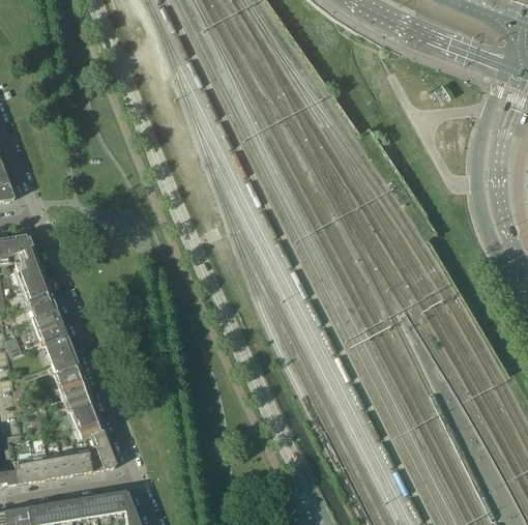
[(5,170),(0,171),(0,184),(9,181),(5,170)]
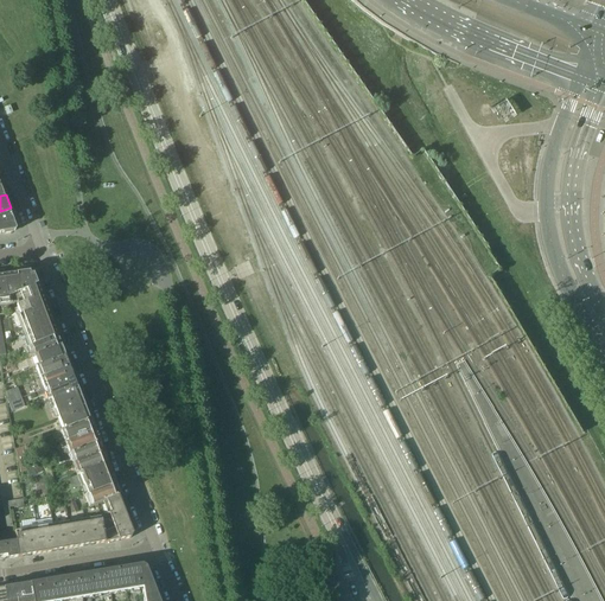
[(17,223),(11,208),(0,211),(0,229),(14,227),(17,223)]
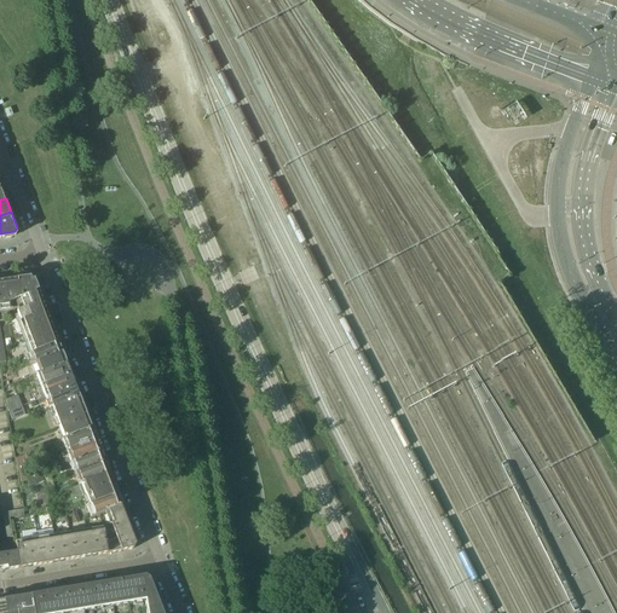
[(16,295),(40,285),(35,275),(32,272),(5,277),(10,304),(13,304),(12,296),(16,295)]
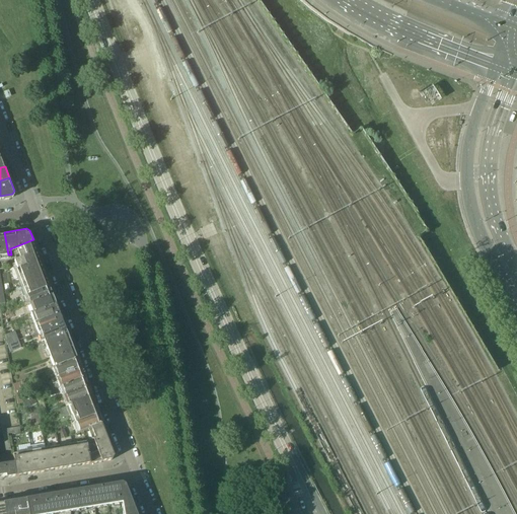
[(4,232),(0,232),(0,255),(8,254),(4,232)]
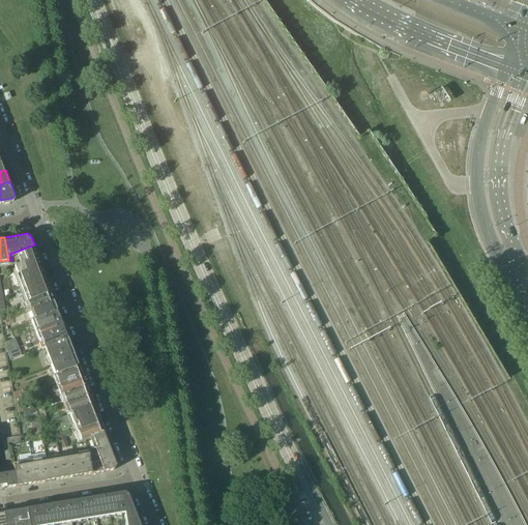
[(37,254),(34,244),(13,253),(18,262),(37,254)]
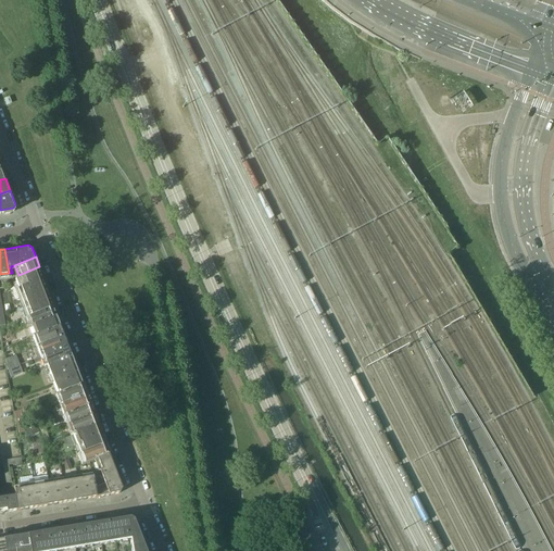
[(39,266),(19,275),(17,275),(21,284),(42,276),(39,266)]
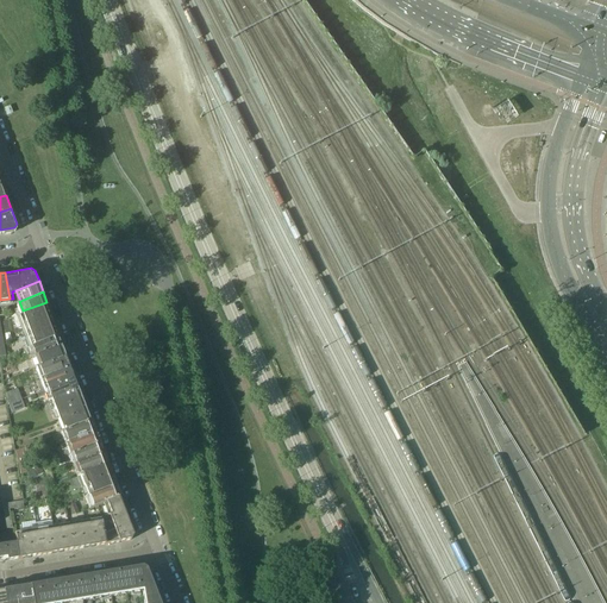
[(51,312),(47,302),(23,311),(20,312),(25,321),(51,312)]
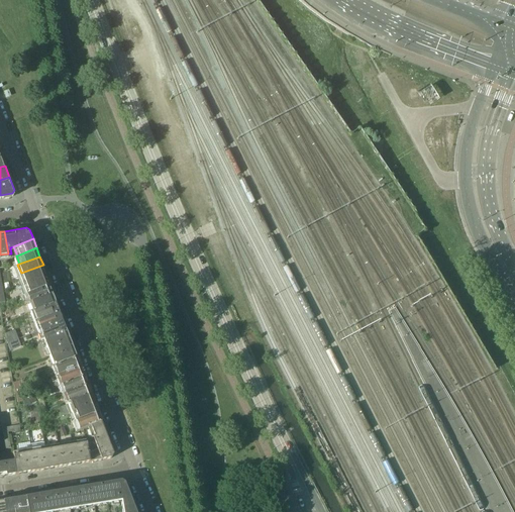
[(46,274),(43,265),(21,273),(24,282),(46,274)]
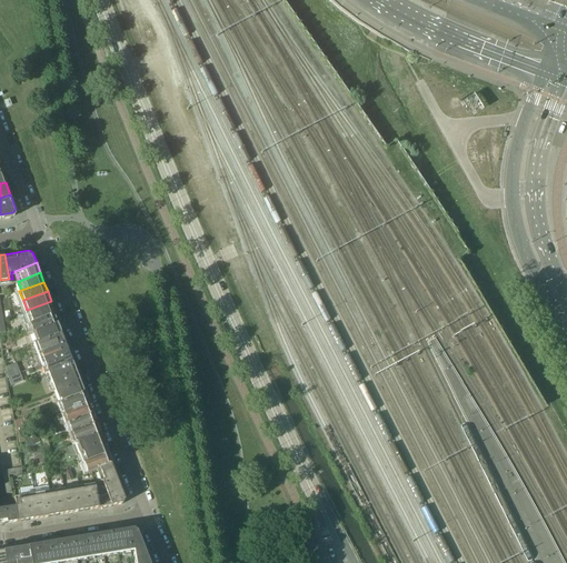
[(51,301),(27,310),(30,320),(55,310),(51,301)]
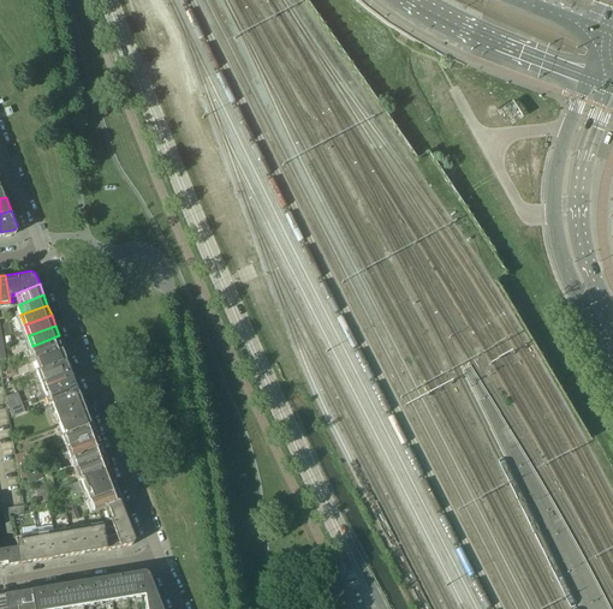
[(59,335),(33,346),(37,356),(63,345),(59,335)]
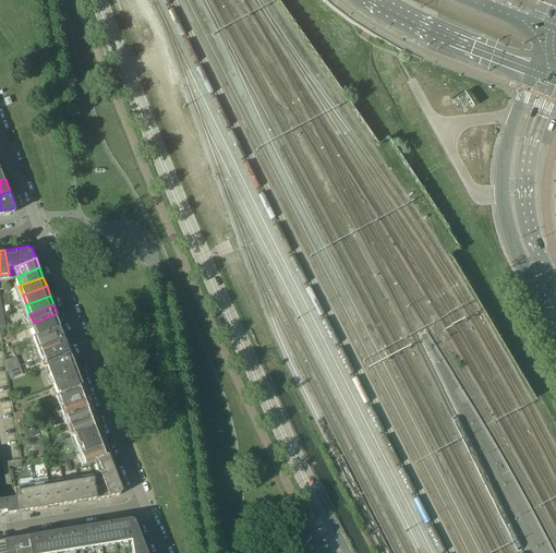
[(34,334),(61,323),(57,313),(34,323),(31,324),(34,334)]
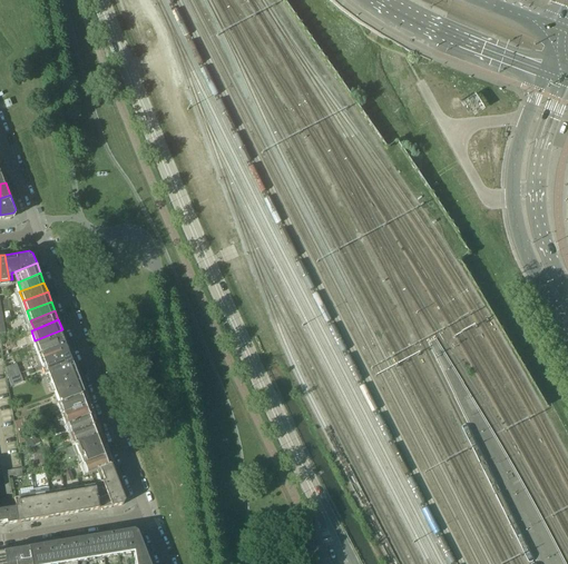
[(39,349),(66,339),(62,329),(35,340),(39,349)]
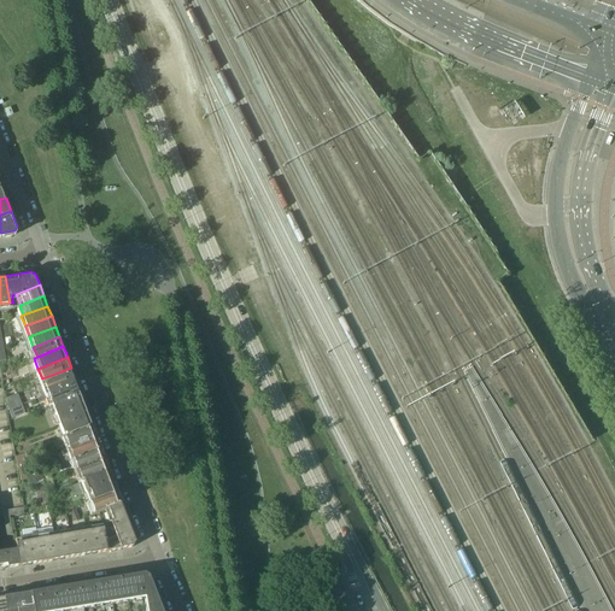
[(71,368),(42,379),(46,391),(76,379),(71,368)]
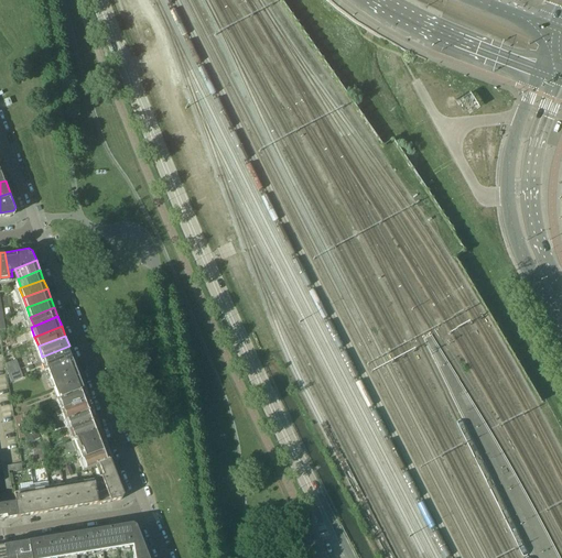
[(69,346),(42,357),(46,367),(73,356),(69,346)]
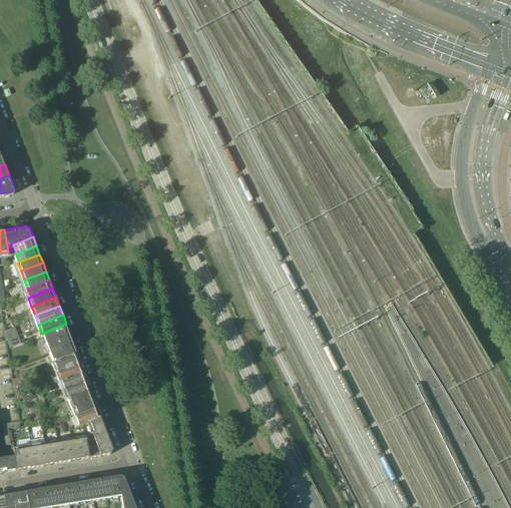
[(7,337),(19,332),(16,323),(6,327),(7,337)]
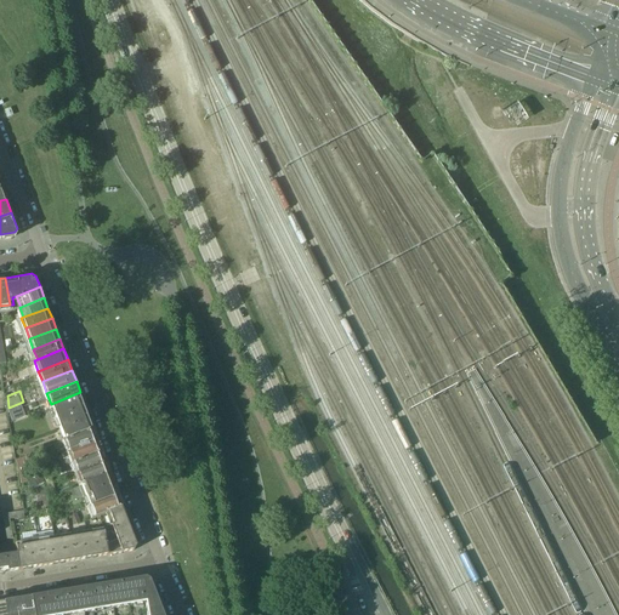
[(92,425),(89,414),(80,392),(51,404),(63,436),(92,425)]
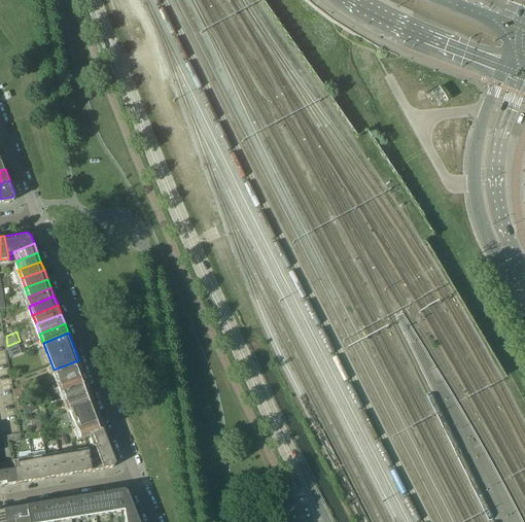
[(9,345),(12,353),(23,349),(21,341),(9,345)]
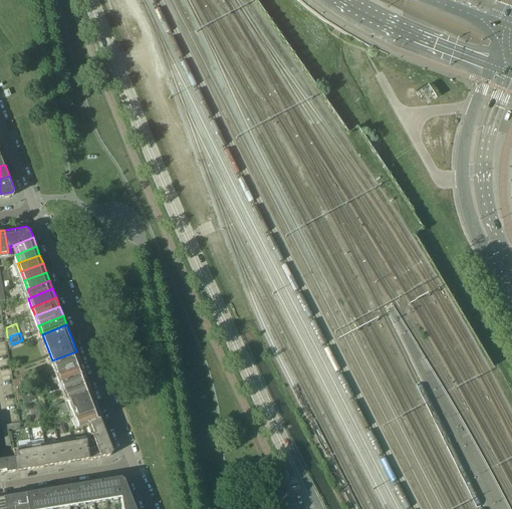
[(76,351),(52,360),(54,366),(50,367),(52,371),(80,361),(76,351)]
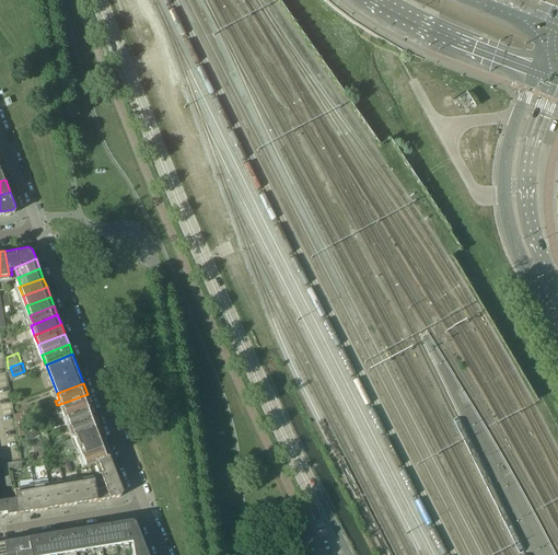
[(65,414),(92,404),(88,394),(57,405),(57,406),(59,411),(62,409),(65,414)]
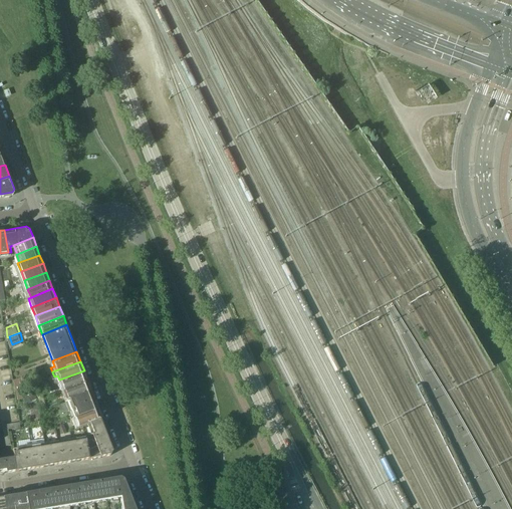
[(84,370),(59,379),(63,389),(87,379),(84,370)]
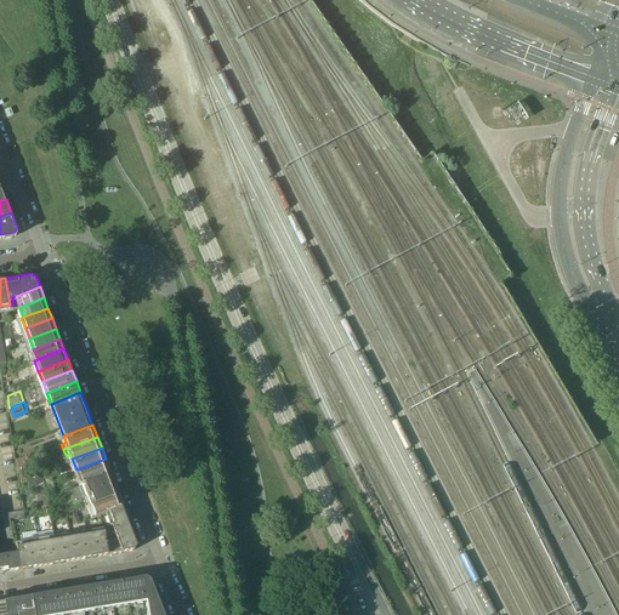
[(72,459),(69,454),(66,455),(63,450),(60,451),(60,454),(63,462),(72,459)]
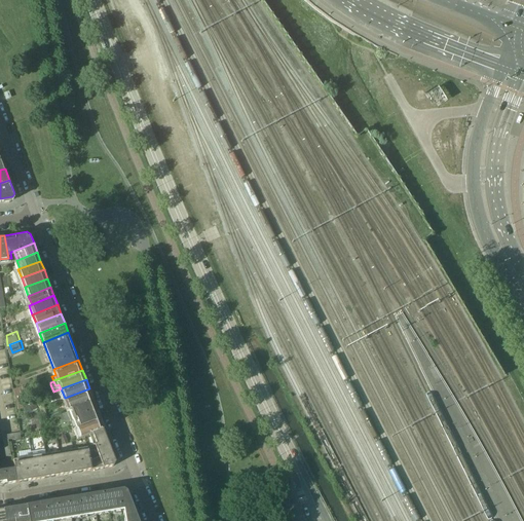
[(21,382),(14,384),(16,395),(23,393),(21,382)]
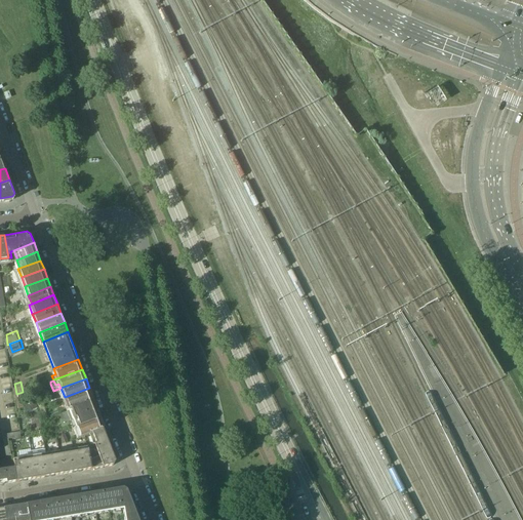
[(53,391),(50,384),(45,386),(47,393),(53,391)]
